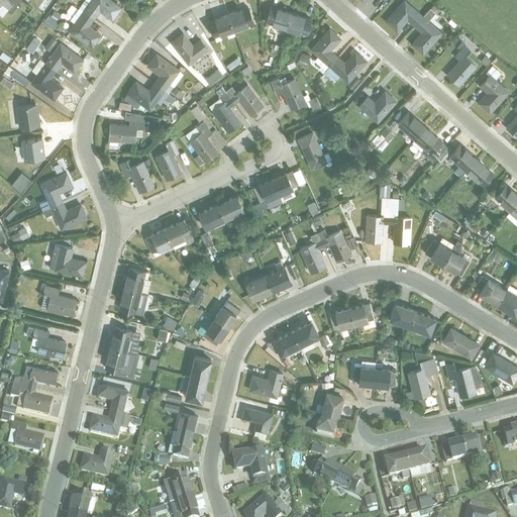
[(20,0),(0,0),(0,14),(3,16),(7,10),(11,13),(20,0)]
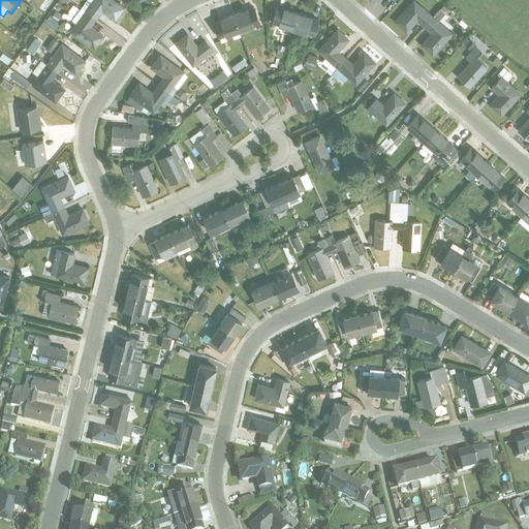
[(86,0),(82,7),(97,19),(102,11),(116,21),(125,7),(115,0),(86,0)]
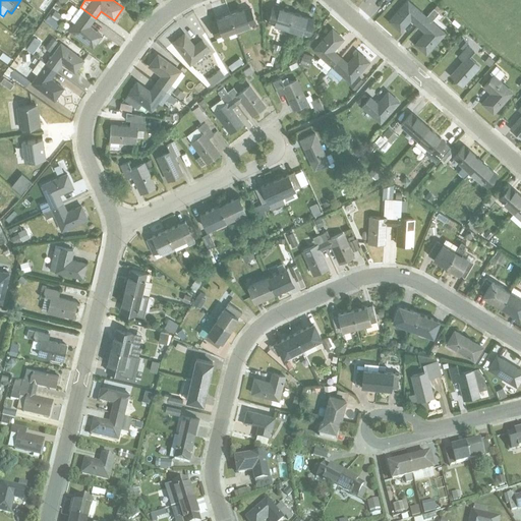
[(417,25),(427,14),(410,0),(405,0),(388,20),(400,31),(411,19),(417,25)]
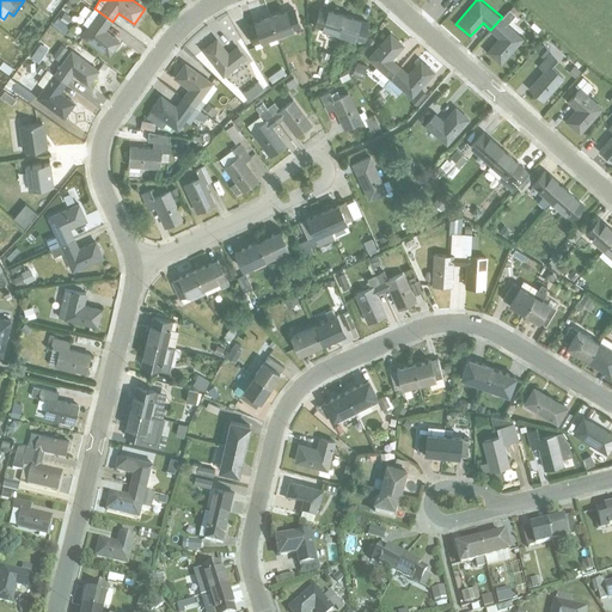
[(84,2),(79,13),(86,16),(91,6),(84,2)]
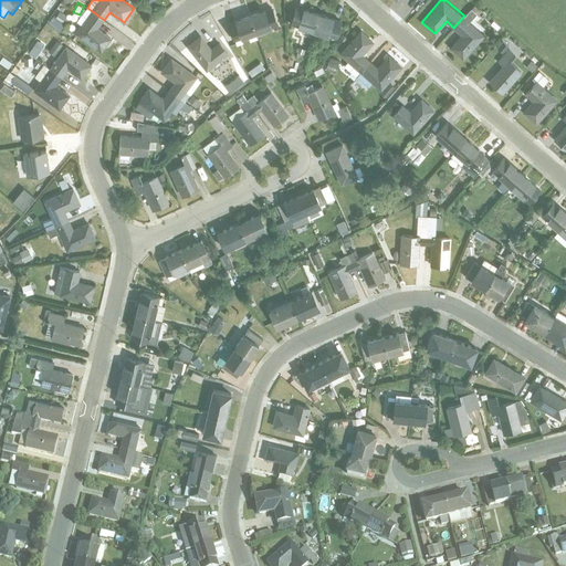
[(464,16),(453,28),(461,33),(449,46),(463,59),(485,34),(469,21),(481,9),(474,4),(464,16)]
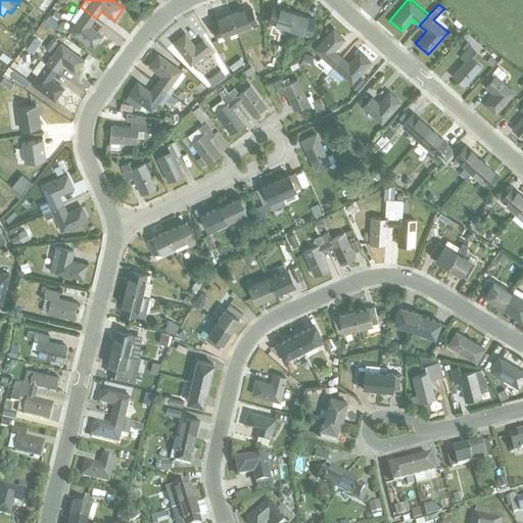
[(289,30),(294,12),(274,5),(269,22),(289,30)]
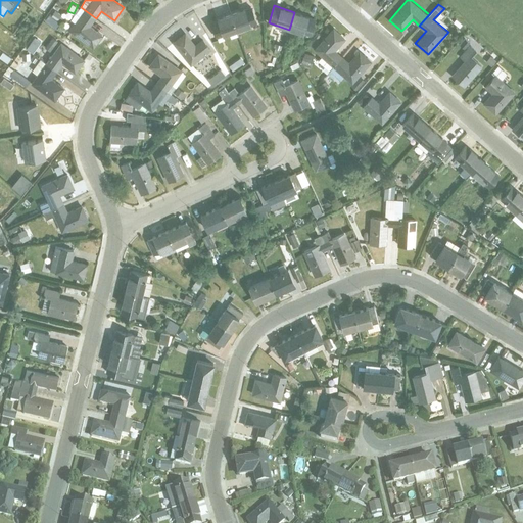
[(231,13),(237,31),(257,24),(251,6),(231,13)]
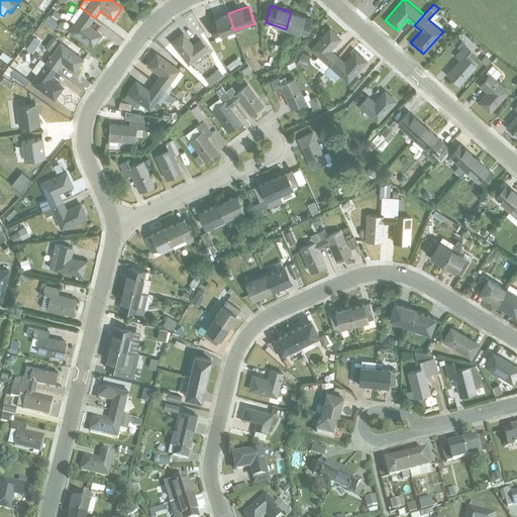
[(95,18),(80,7),(70,20),(74,23),(69,30),(93,47),(103,34),(90,26),(95,18)]
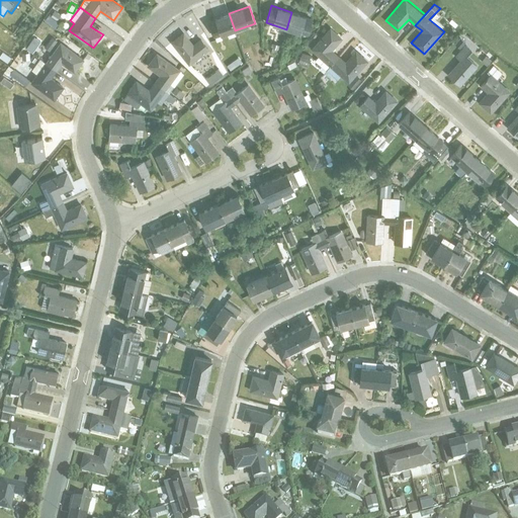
[(49,15),(45,21),(56,28),(60,22),(57,21),(62,15),(55,10),(51,16),(49,15)]
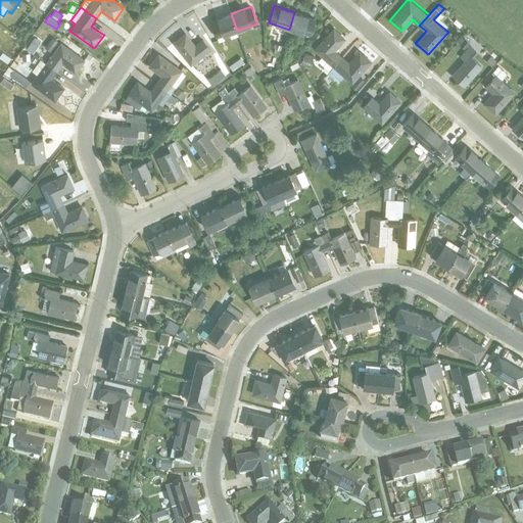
[(294,12),(289,30),(311,36),(316,18),(294,12)]
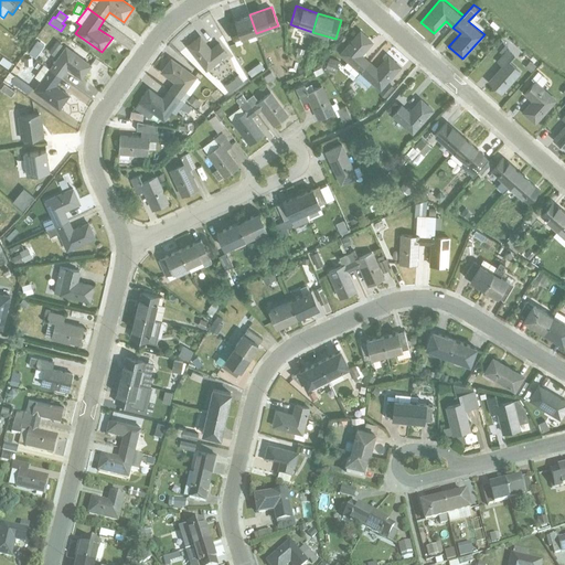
[(256,33),(249,14),(227,22),(234,41),(235,41),(236,45),(243,43),(242,39),(248,35),(251,42),(258,39),(256,33)]
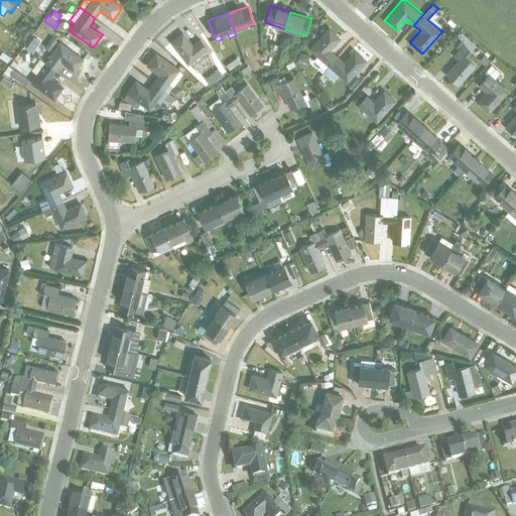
[(326,71),(339,56),(332,50),(342,38),(330,27),(309,49),(317,56),(313,60),(320,67),(318,69),(323,73),(326,71)]
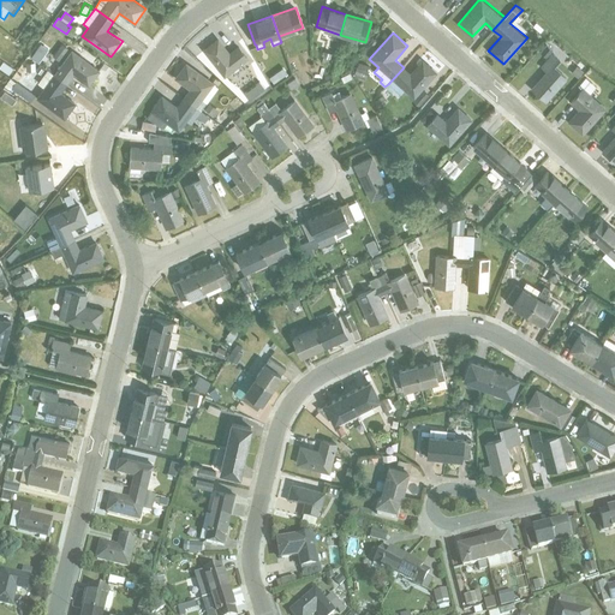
[(41,43),(47,48),(53,39),(47,35),(41,43)]
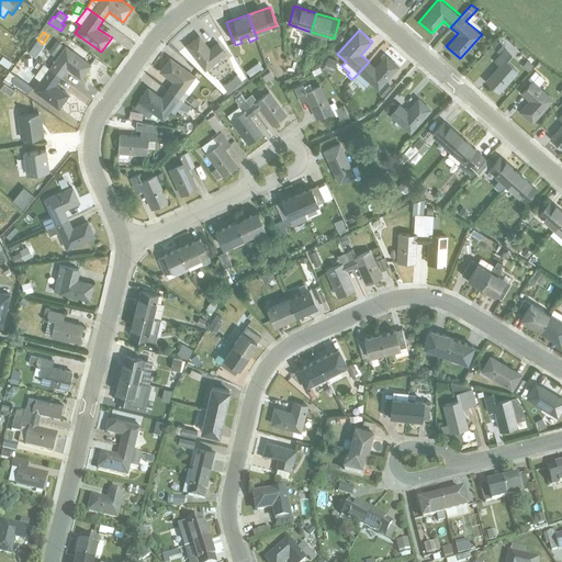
[(200,34),(186,46),(205,71),(227,53),(217,42),(210,47),(200,34)]
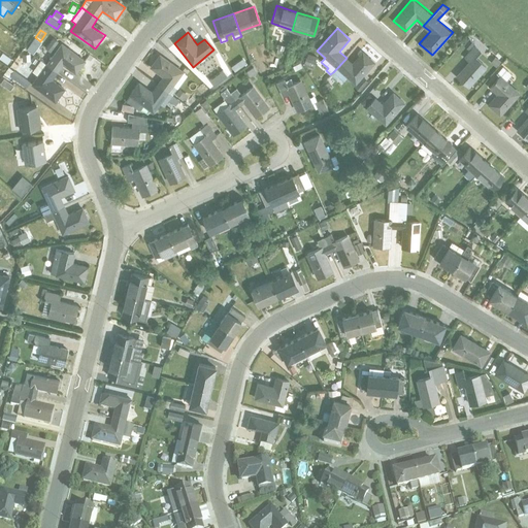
[(469,37),(463,43),(468,47),(474,41),(469,37)]
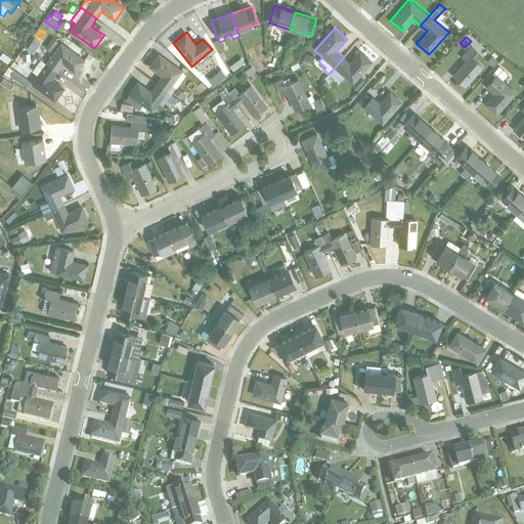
[(53,38),(45,48),(50,52),(58,41),(53,38)]
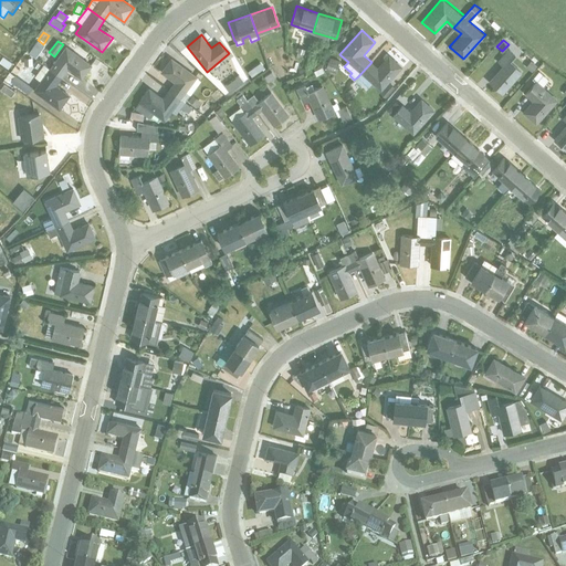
[(50,69),(63,77),(69,70),(82,80),(93,65),(66,45),(50,69)]
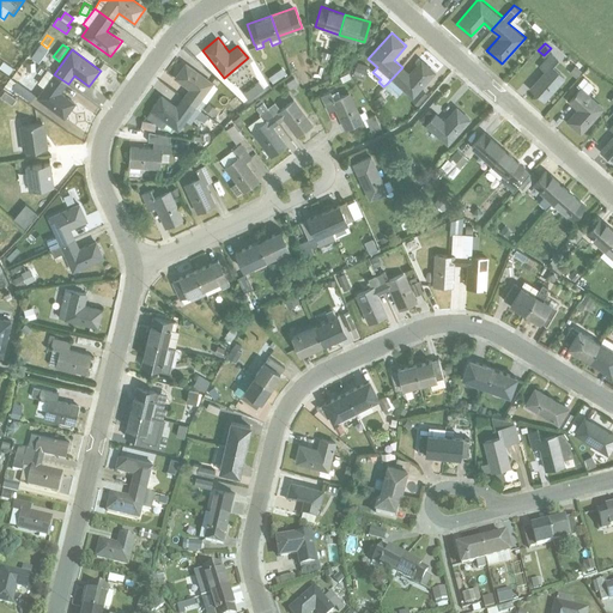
[(545,70),(529,87),(545,101),(566,77),(553,65),(559,59),(551,52),(539,65),(545,70)]
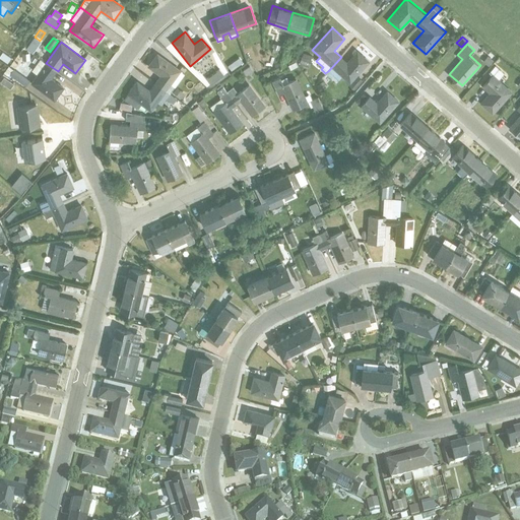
[(341,57),(328,71),(329,72),(327,74),(332,78),(334,76),(338,80),(342,76),(350,83),(349,85),(354,89),(363,80),(358,75),(370,61),(358,50),(347,62),(341,57)]
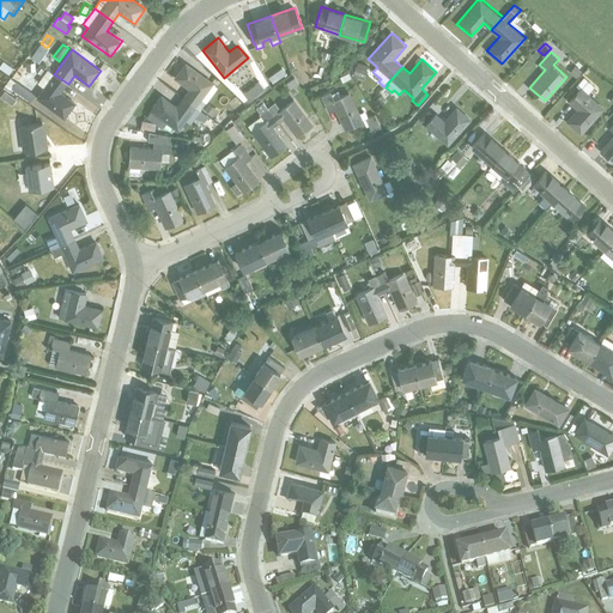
[(4,61),(0,65),(0,67),(10,74),(13,68),(4,61)]
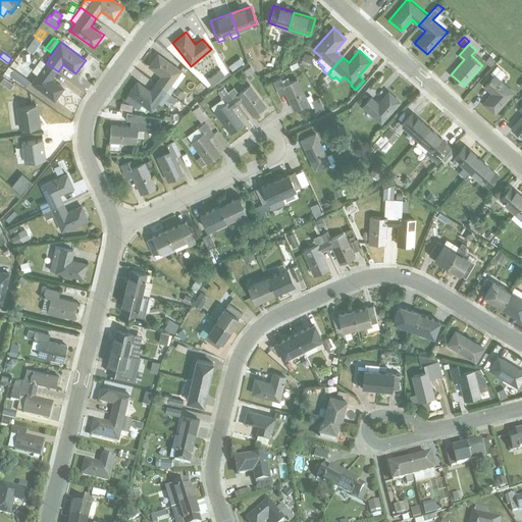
[(156,83),(171,94),(175,88),(172,85),(181,71),(183,70),(158,53),(148,66),(161,75),(156,83)]
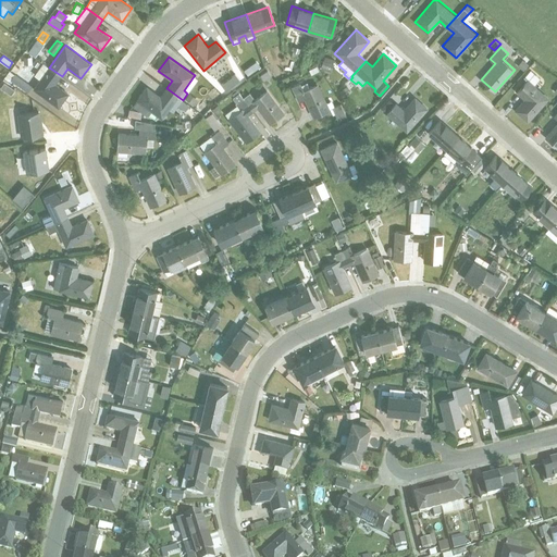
[(321,60),(319,65),(322,66),(321,70),(331,73),(332,71),(335,60),(325,57),(324,61),(321,60)]
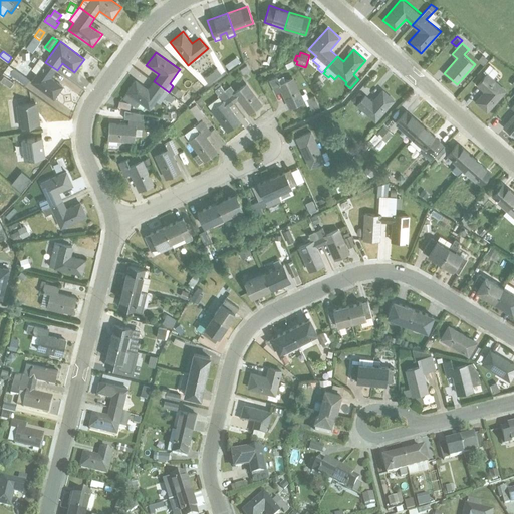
[(482,53),(478,59),(483,64),(488,58),(482,53)]
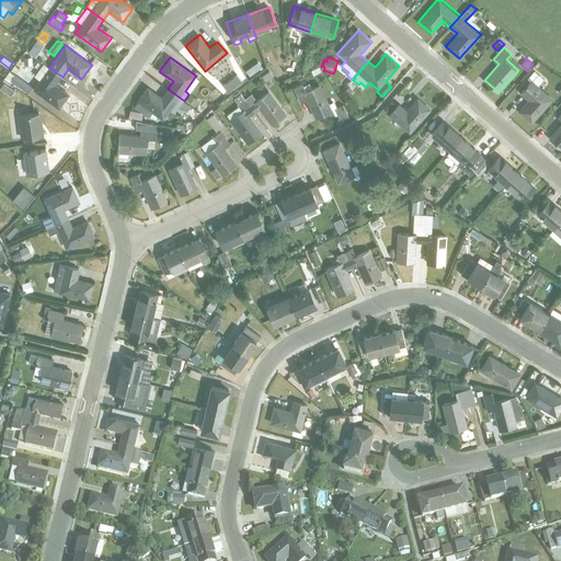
[(63,77),(49,68),(44,64),(35,76),(41,80),(33,90),(59,109),(70,94),(56,84),(63,77)]
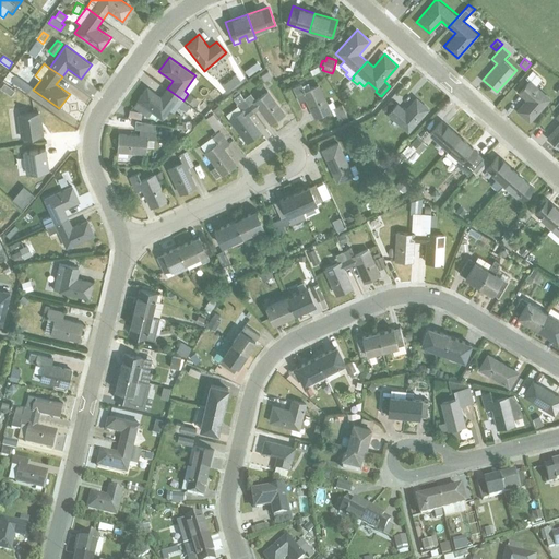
[(525,98),(515,109),(530,122),(551,97),(536,84),(542,78),(532,69),(525,76),(528,80),(518,92),(525,98)]
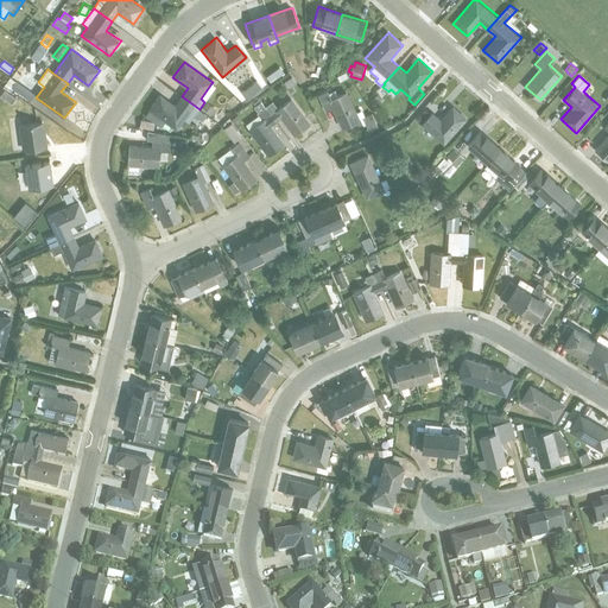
[(11,77),(5,86),(8,88),(10,86),(21,95),(20,96),(27,102),(30,100),(31,101),(35,95),(11,77)]
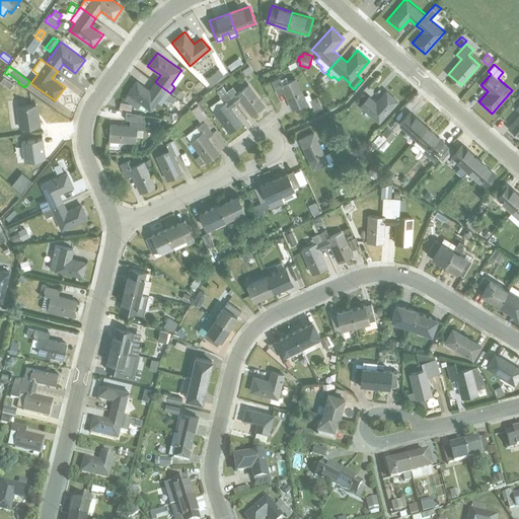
[(249,66),(242,70),(245,75),(252,71),(249,66)]
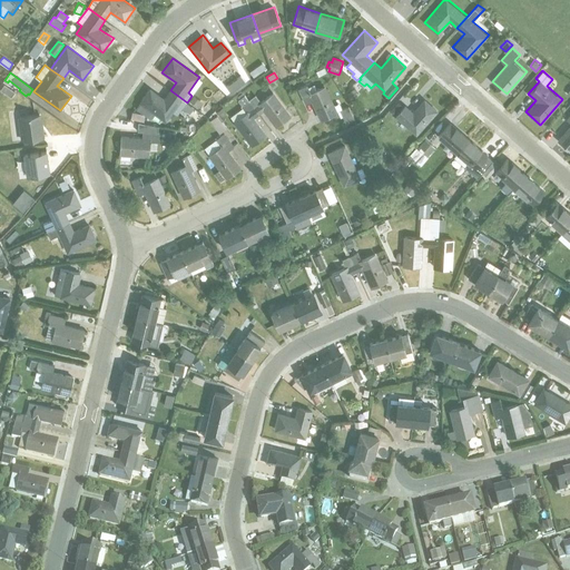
[(241,76),(226,87),(232,94),(246,82),(241,76)]
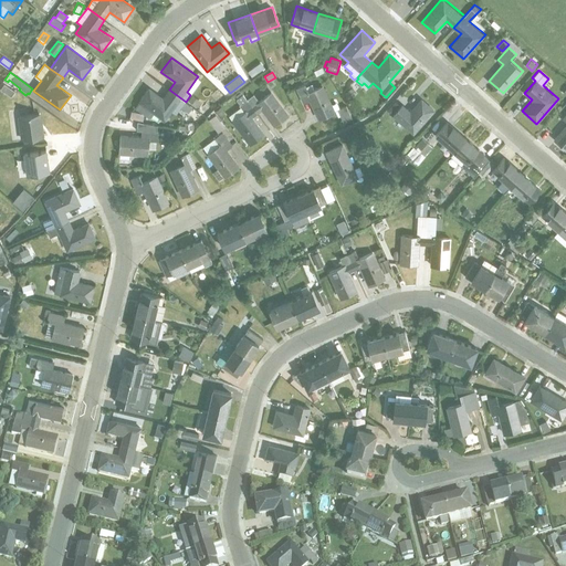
[(187,92),(190,95),(201,81),(197,77),(187,92)]
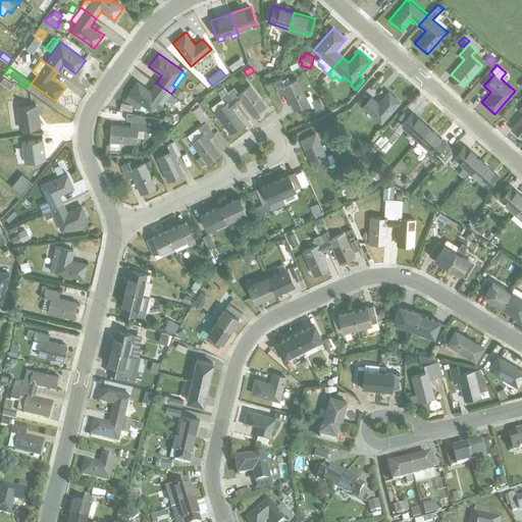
[(284,85),(291,82),(289,76),(282,80),(284,85)]
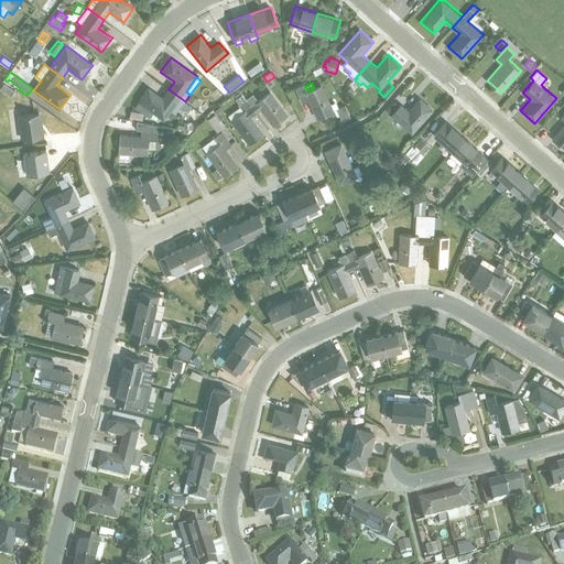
[(7,85),(2,91),(11,98),(15,91),(7,85)]
